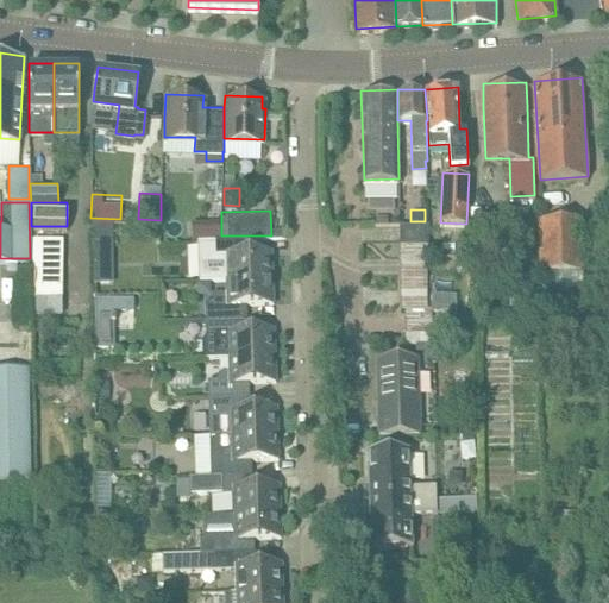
[(582,215),(540,217),(541,269),(583,268),(582,215)]
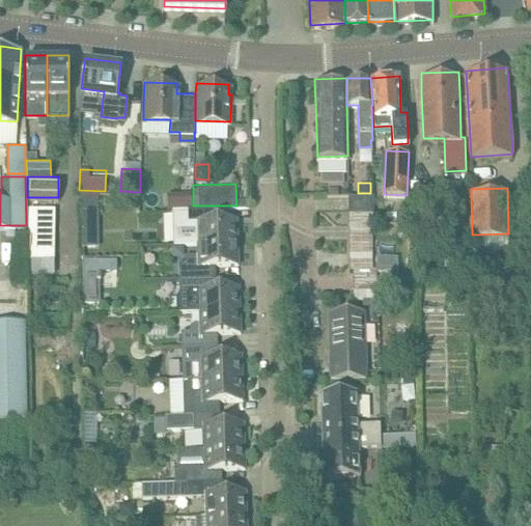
[(347,193),(347,210),(350,210),(373,210),(373,193),(370,193),(365,193),(358,193),(347,193)]
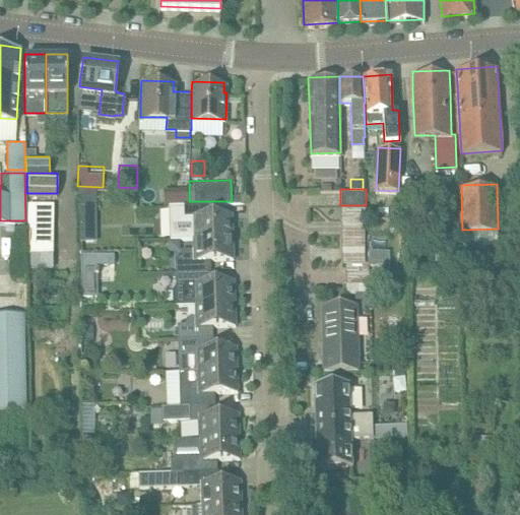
[(93,230),(95,192),(82,191),(80,229),(93,230)]
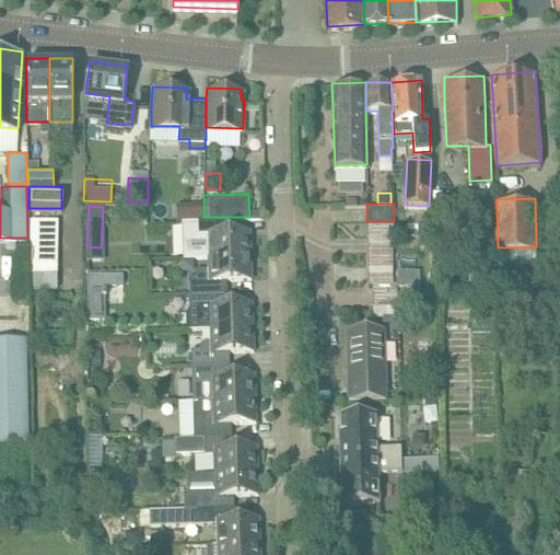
[(219,217),(203,217),(201,217),(197,217),(194,217),(184,217),(185,255),(208,254),(251,253),(249,228),(219,229),(219,217)]
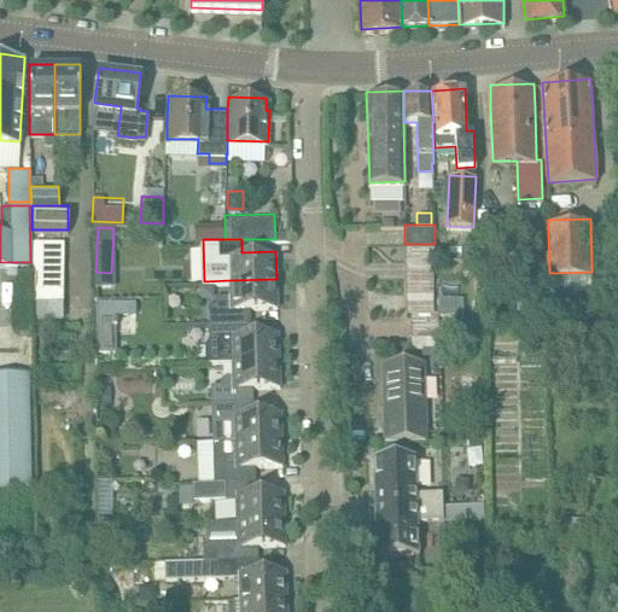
[(435,244),(407,244),(407,309),(409,309),(433,308),(435,244)]
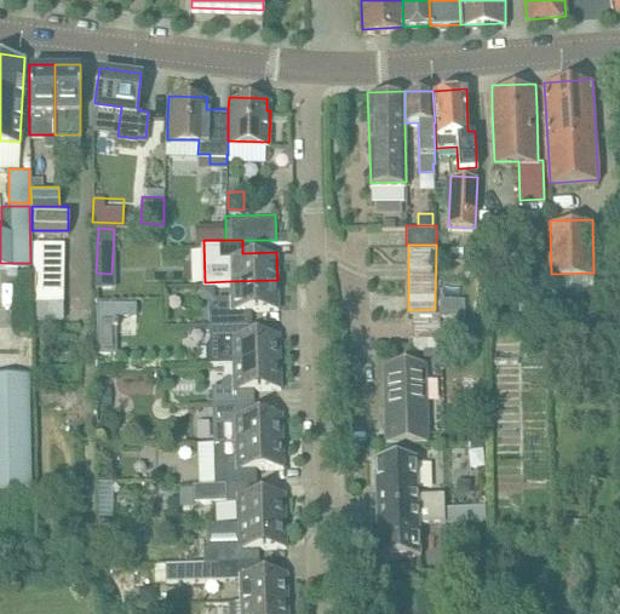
[(277,280),(230,281),(231,294),(216,294),(217,303),(208,304),(210,322),(245,321),(245,307),(279,305),(277,280)]
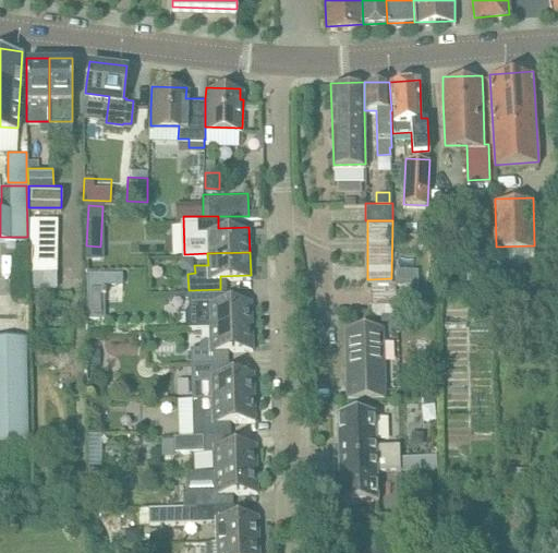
[(396,265),(396,278),(396,281),(417,281),(417,265),(396,265)]
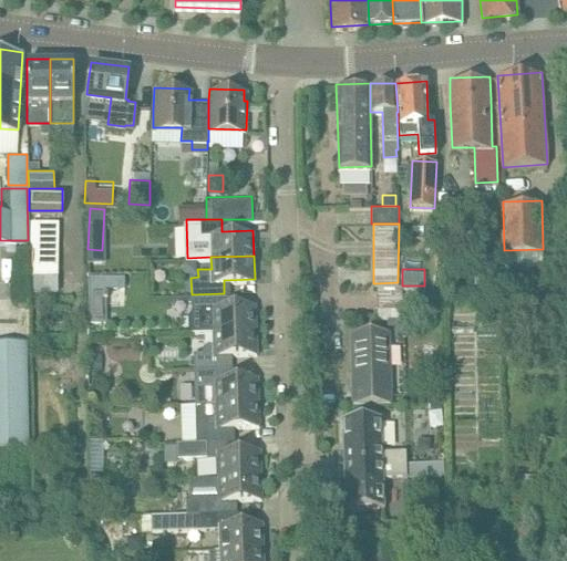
[(123,271),(86,271),(88,318),(104,318),(104,286),(123,284),(123,271)]
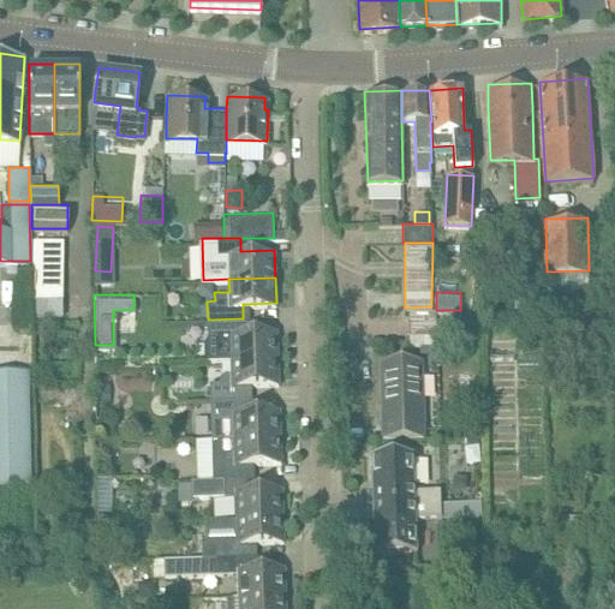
[(431,306),(407,308),(408,332),(437,330),(436,310),(436,306),(431,306)]
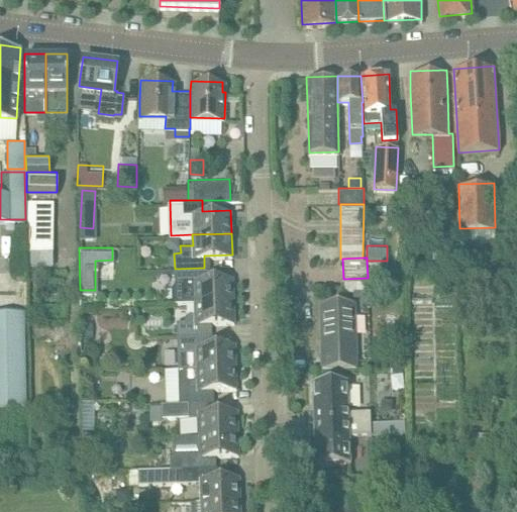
[(175,281),(170,287),(171,295),(176,301),(179,301),(194,301),(233,299),(232,277),(204,278),(204,268),(175,269),(175,281)]
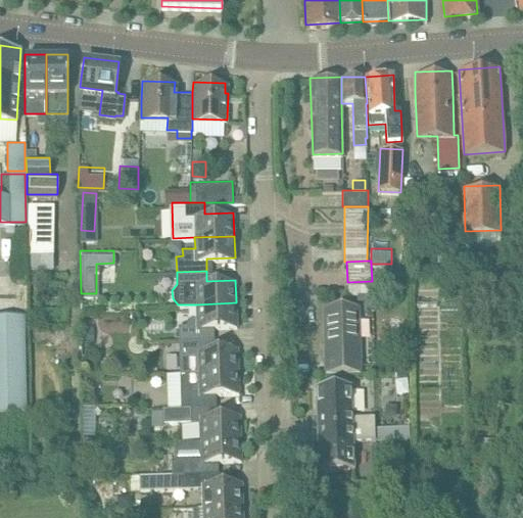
[(236,302),(196,304),(197,316),(192,316),(187,319),(187,323),(178,323),(179,338),(208,337),(208,325),(237,324),(236,302)]
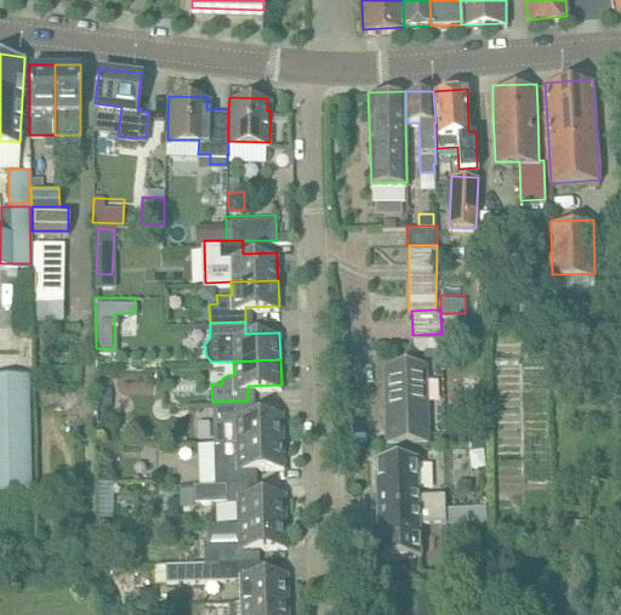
[(385,362),(386,439),(427,438),(426,360),(385,362)]
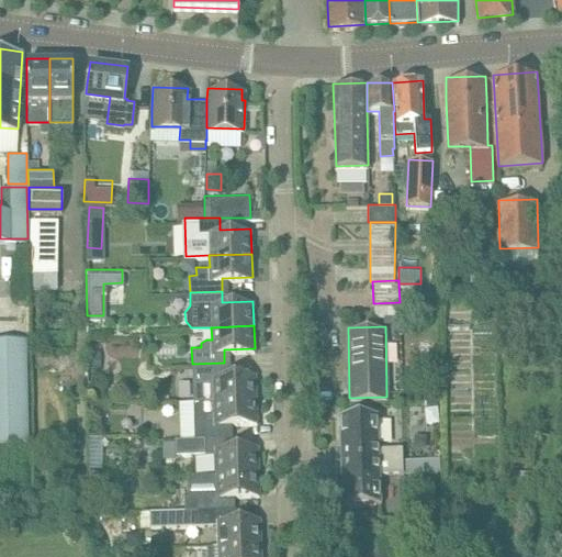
[(0,441),(29,441),(26,335),(0,335),(0,441)]
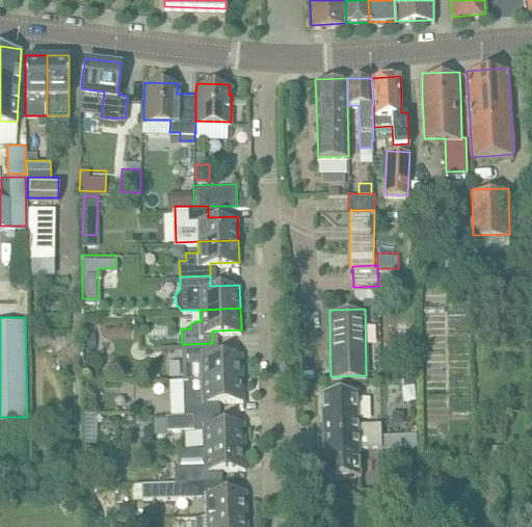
[(95,328),(84,328),(84,345),(95,345),(95,328)]
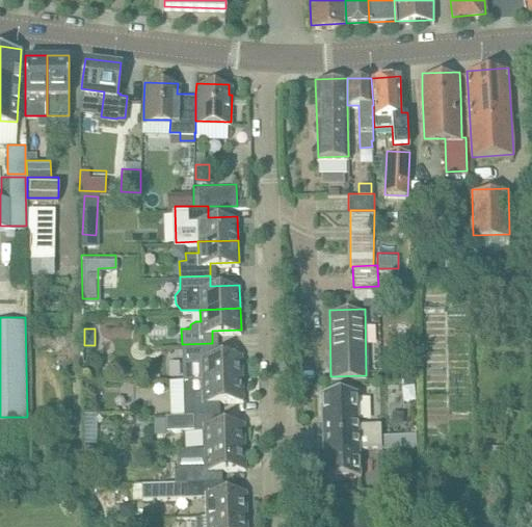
[(212,343),(182,344),(182,359),(183,377),(242,375),(241,352),(213,353),(212,343)]
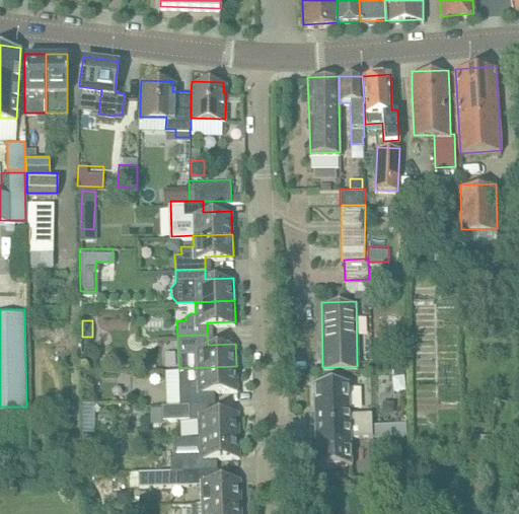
[(237,388),(236,366),(178,368),(179,387),(179,402),(209,401),(209,389),(237,388)]
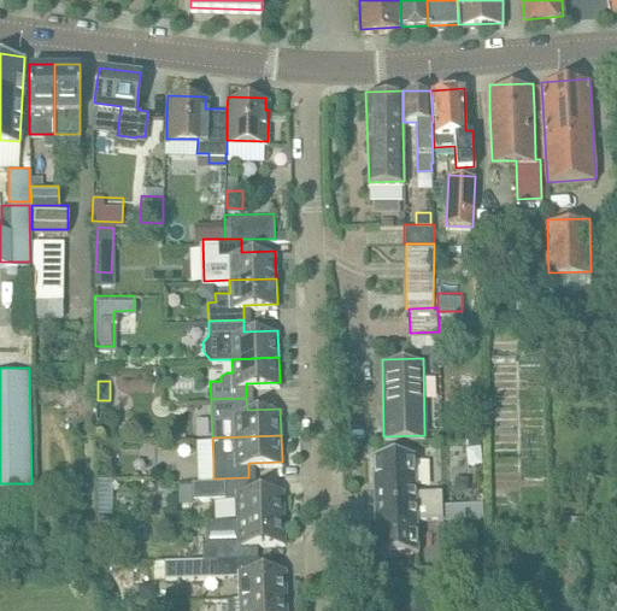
[(369,503),(442,501),(441,488),(417,488),(415,451),(372,453),(372,487),(369,488),(369,503)]
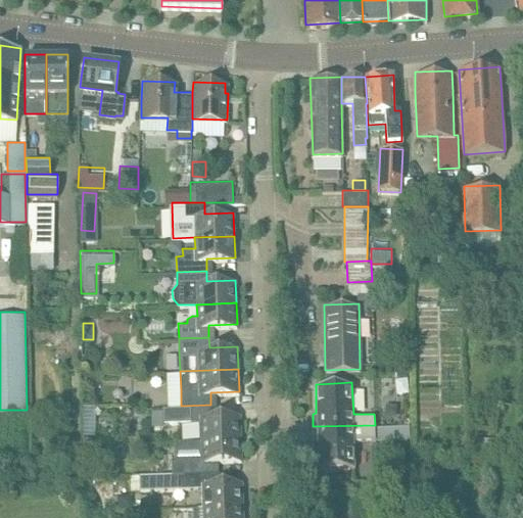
[(181,406),(163,406),(163,420),(182,419),(190,419),(190,424),(201,424),(201,438),(240,437),(240,414),(211,415),(210,405),(181,406)]
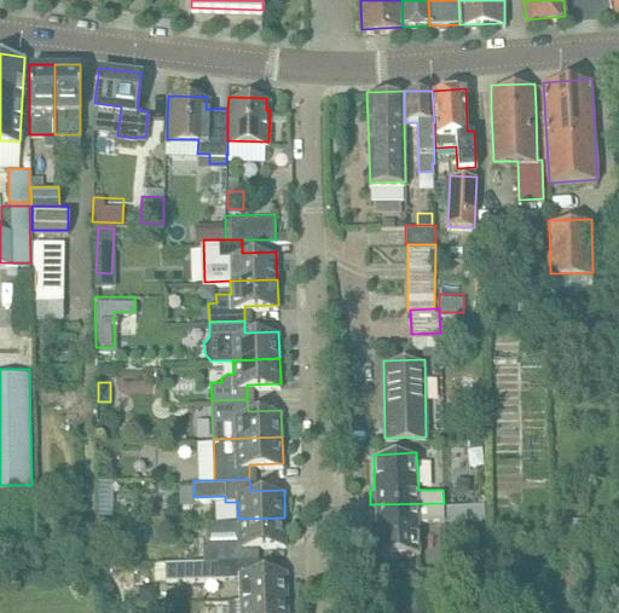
[(444,516),(444,503),(370,504),(371,519),(375,519),(376,554),(420,551),(418,518),(444,516)]
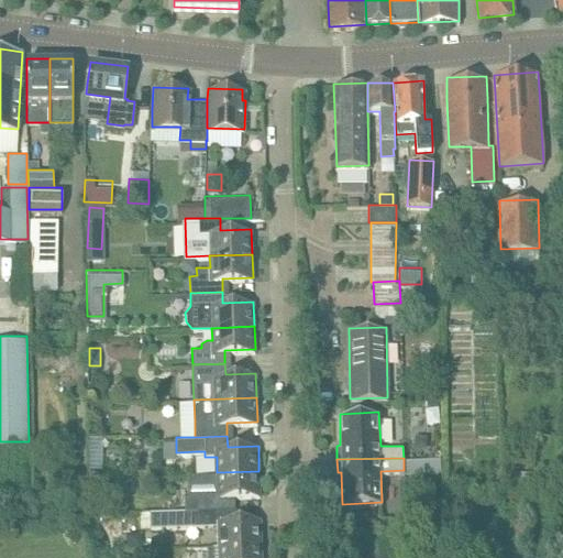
[(87,470),(87,484),(103,484),(103,470),(87,470)]
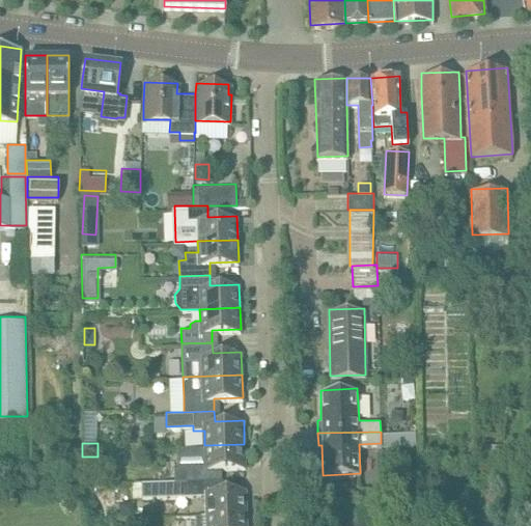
[(244,444),(204,445),(178,446),(178,463),(175,464),(175,479),(200,478),(216,478),(216,466),(245,465),(244,444)]
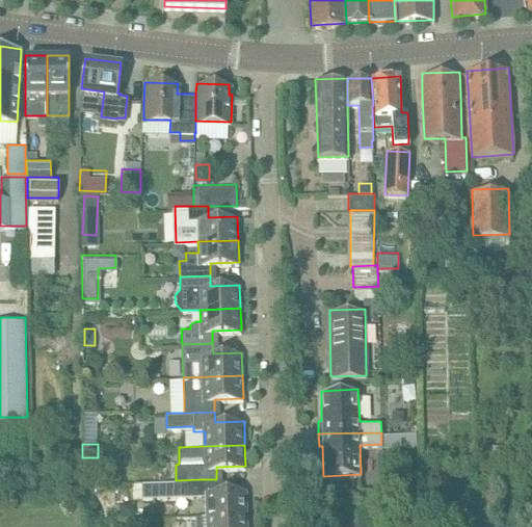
[(201,479),(176,480),(142,481),(142,497),(202,496),(201,479)]
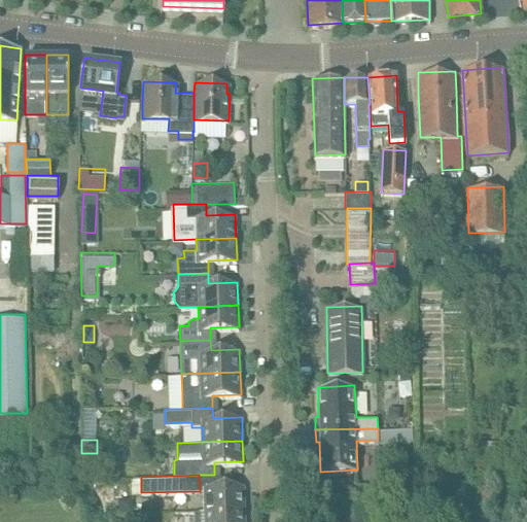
[(141,477),(131,478),(131,493),(141,492),(141,477)]
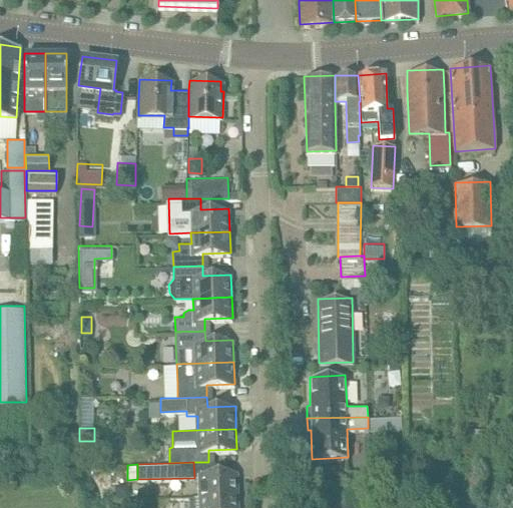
[(199,495),(237,494),(237,472),(198,473),(199,495)]
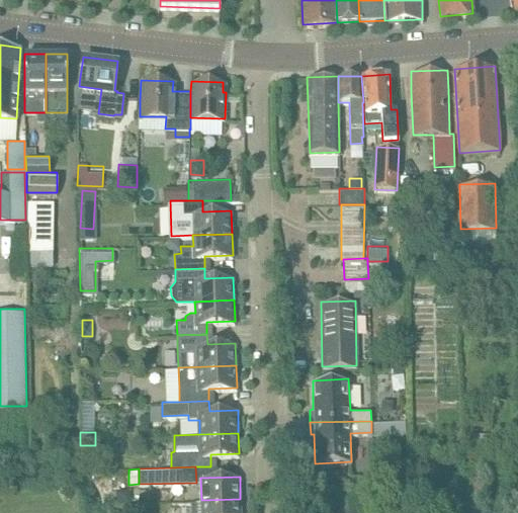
[(394,477),(377,478),(377,490),(395,490),(394,477)]
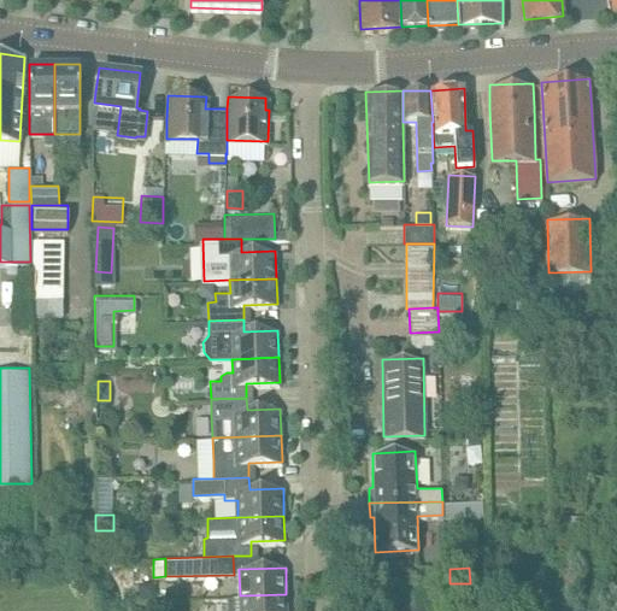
[(286,610),(286,594),(240,595),(228,595),(228,610),(286,610)]
